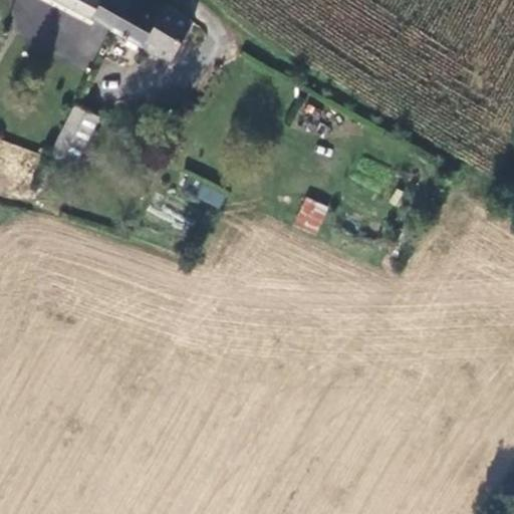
[(105,0),(54,0),(95,21),(105,0)]
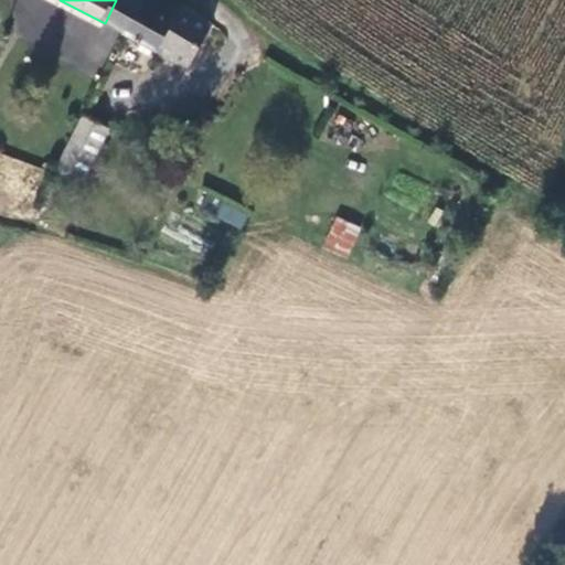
[(162,0),(116,0),(105,23),(187,66),(208,25),(162,0)]
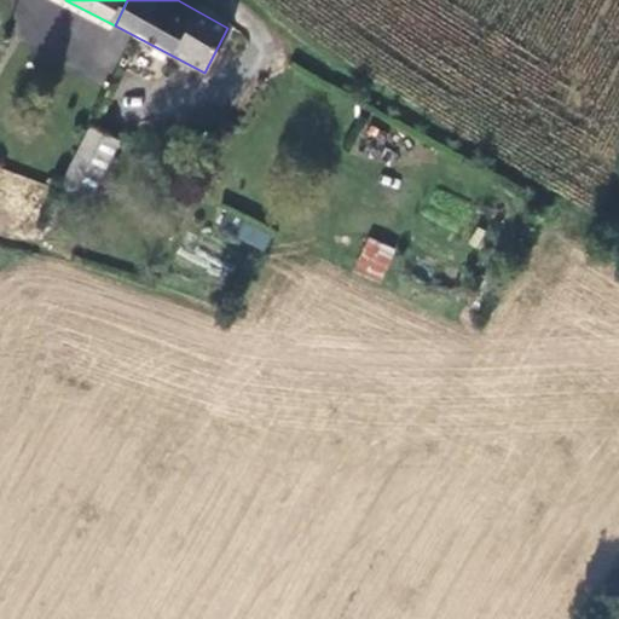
[(64,190),(90,202),(117,142),(92,129),(64,190)]
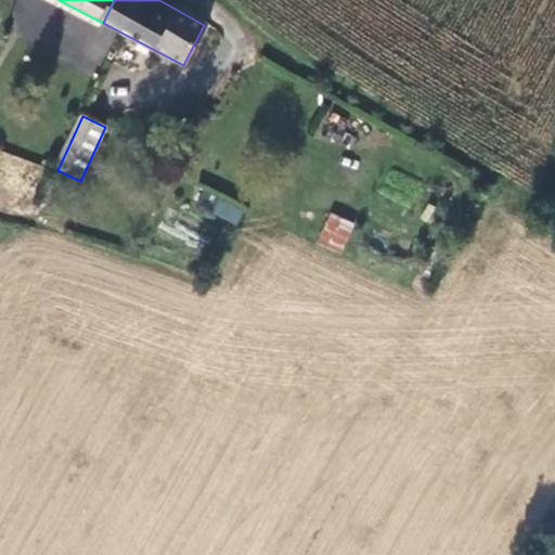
[(199,186),(192,208),(237,223),(245,202),(199,186)]
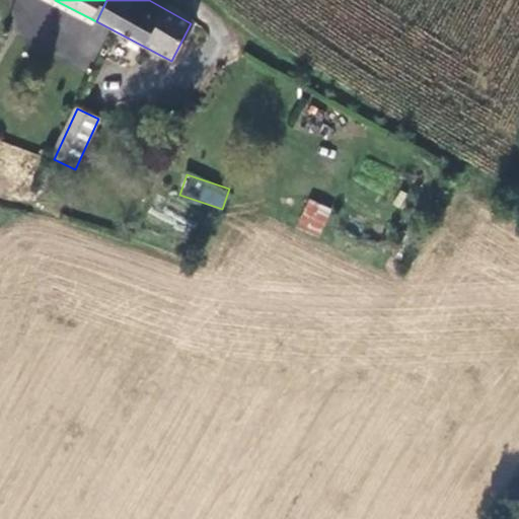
[(307,199),(295,227),(319,237),(331,209),(307,199)]
